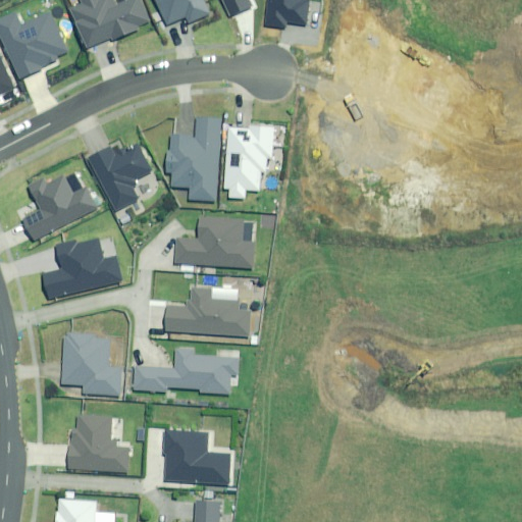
[(83,0),(85,5),(73,9),(88,49),(152,25),(142,0),(135,0),(118,6),(115,0),(83,0)]
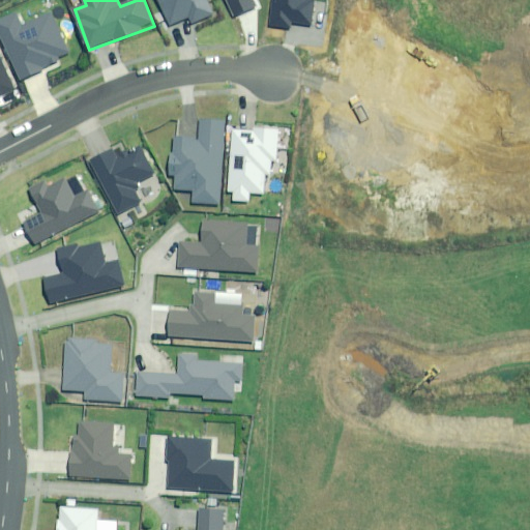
[(216,16),(209,0),(162,0),(173,26),(192,19),(194,24),(216,16)]
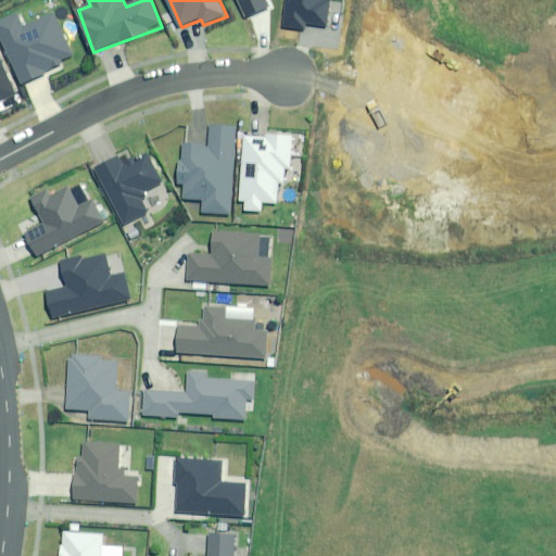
[(78,59),(55,9),(25,22),(21,12),(0,21),(0,35),(23,87),(45,78),(42,75),(78,59)]
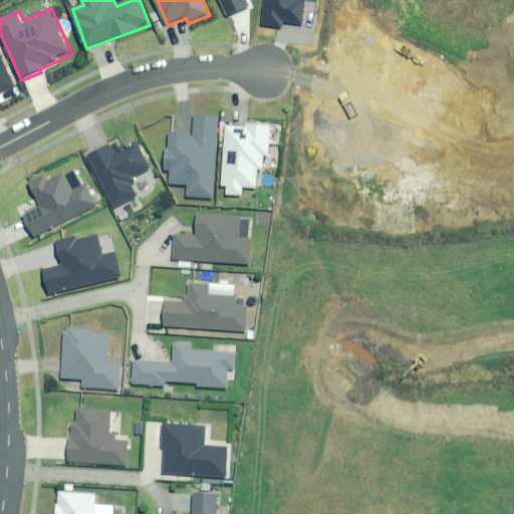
[(3,51),(0,43),(0,97),(18,89),(1,52),(3,51)]
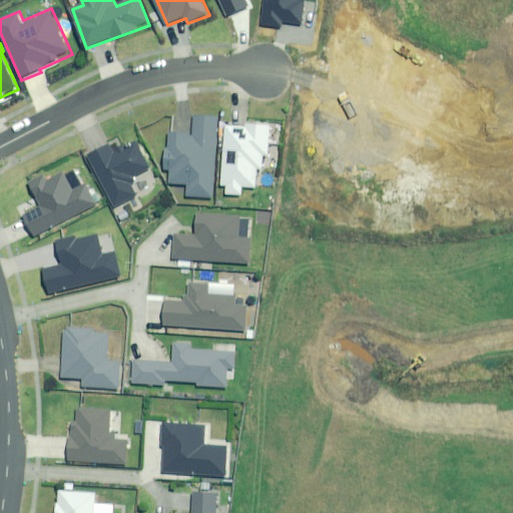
[(218,117),(195,116),(194,135),(170,133),(169,147),(166,147),(165,170),(171,170),(170,183),(188,185),(187,196),(213,198),(218,117)]
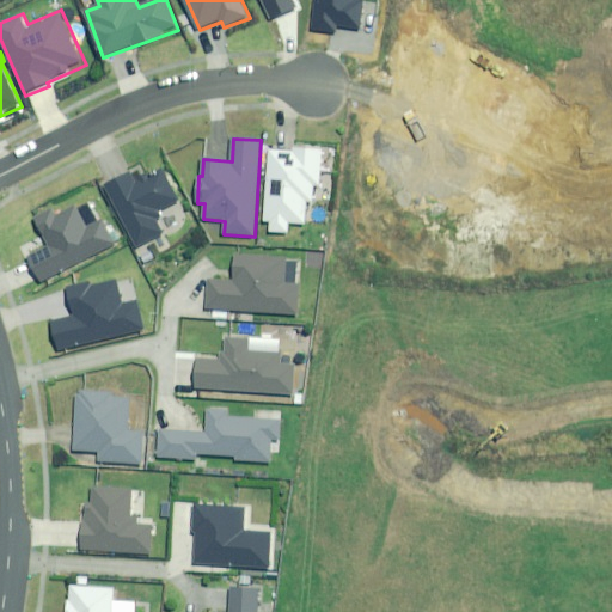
[(322,185),(325,151),(294,148),(293,152),(271,151),(265,221),(271,222),(271,232),(289,233),(289,222),(306,224),(307,201),(313,202),(314,185),(322,185)]
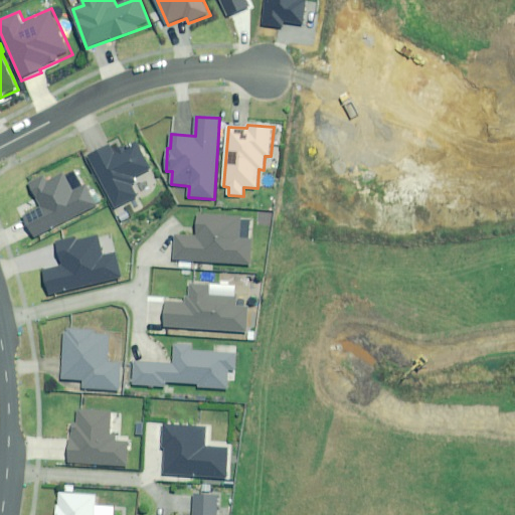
[(151,169),(138,145),(117,156),(112,146),(89,157),(115,207),(140,194),(132,179),(151,169)]
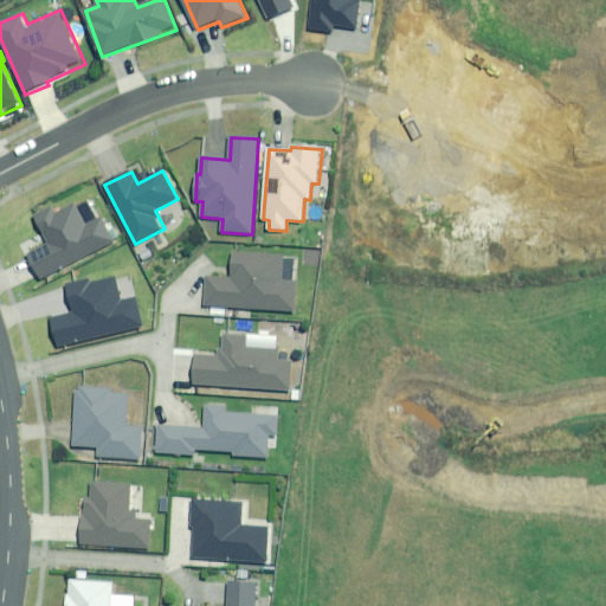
[(86,226),(76,206),(57,216),(52,207),(36,217),(49,243),(28,253),(42,279),(115,243),(102,218),(86,226)]
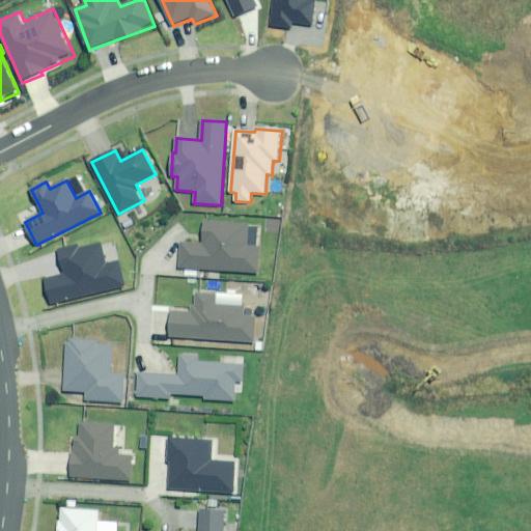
[(248,224),(205,222),(204,244),(180,243),(179,270),(259,273),(260,247),(247,247),(248,224)]
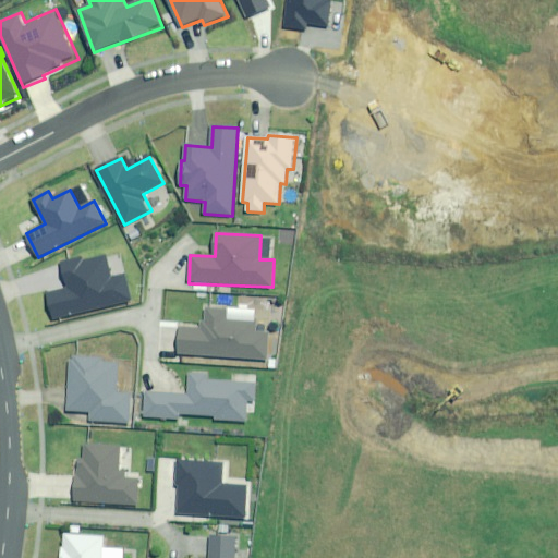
[(113,278),(108,255),(64,265),(70,289),(49,293),(55,319),(132,302),(125,275),(113,278)]
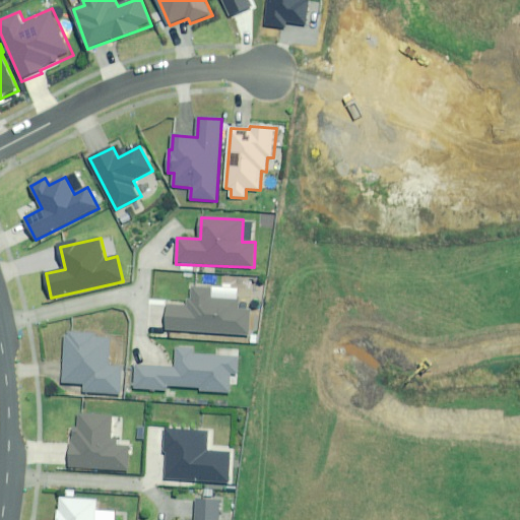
[(213,288),(192,287),(191,307),(169,306),(167,331),(251,335),(253,311),(240,310),(240,300),(212,299),(213,288)]
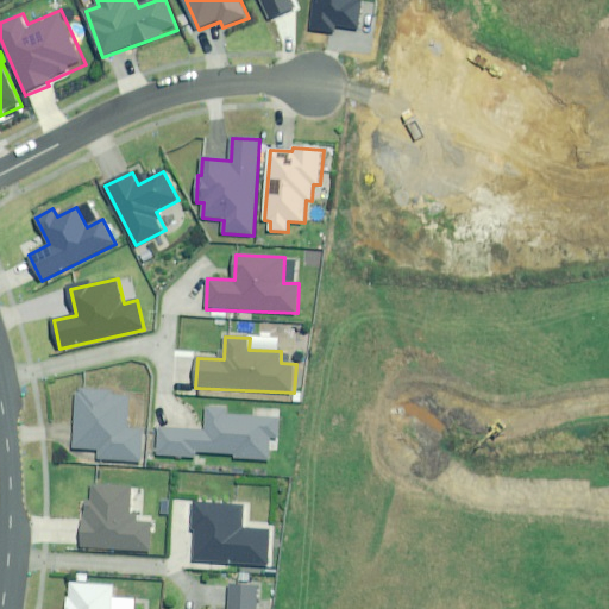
[(113,391),(77,389),(75,450),(99,451),(98,460),(143,463),(144,429),(131,429),(132,396),(113,395),(113,391)]
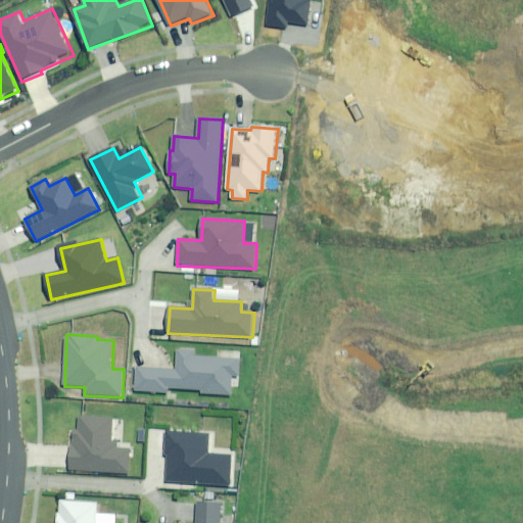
[(195,349),(178,348),(177,370),(137,368),(136,391),(168,393),(169,389),(201,390),(201,393),(233,395),(234,373),(241,373),(242,352),(217,350),(216,359),(195,357),(195,349)]
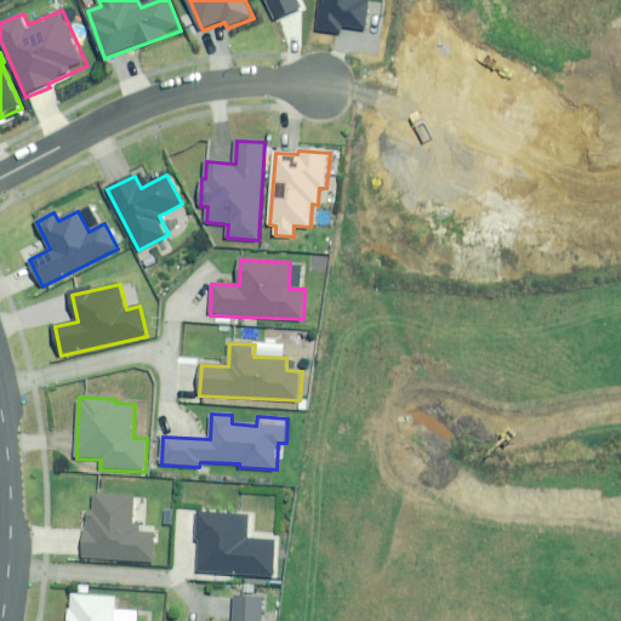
[(146,499),(95,496),(93,511),(85,511),(84,535),(77,535),(75,559),(154,563),(155,533),(144,533),(146,499)]
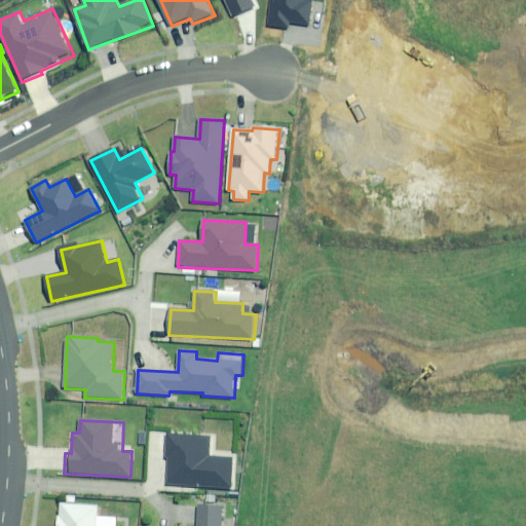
[(213,438),(168,435),(164,483),(232,488),(234,459),(212,457),(213,438)]
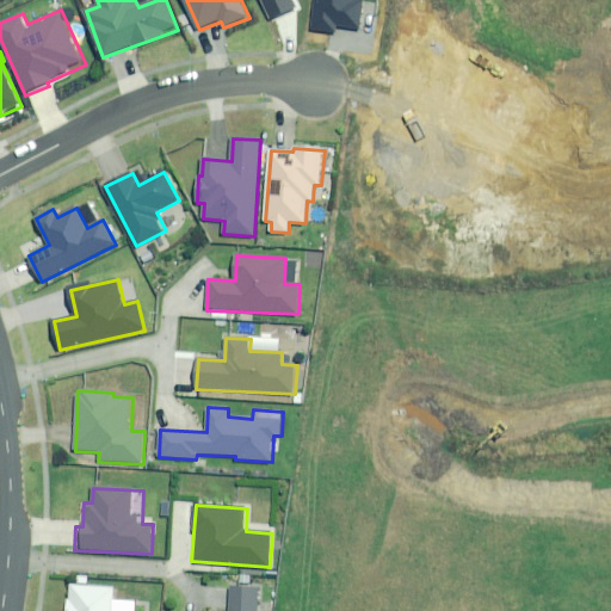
[(113,610),(116,588),(72,586),(71,610),(113,610)]
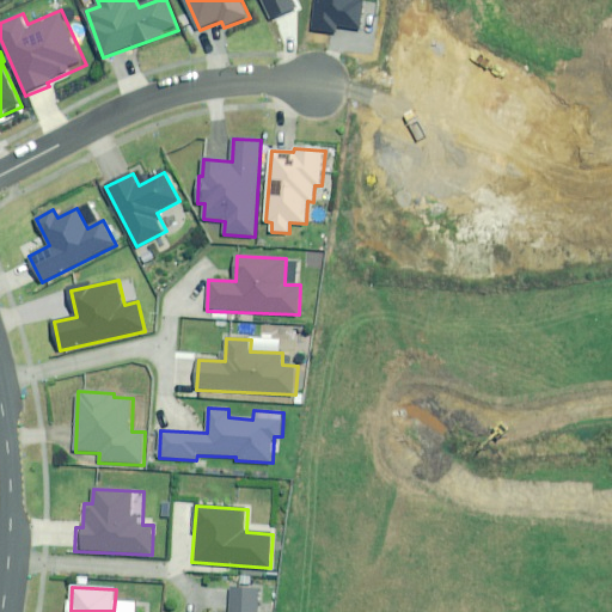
[(259,611),(261,591),(233,588),(231,611),(259,611)]
